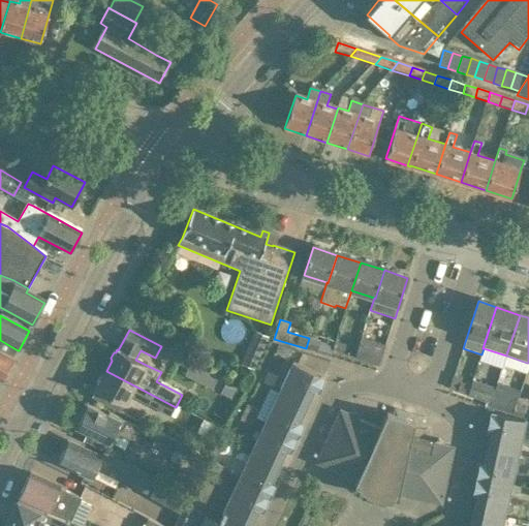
[(269,338),(255,333),(241,366),(254,371),(269,338)]
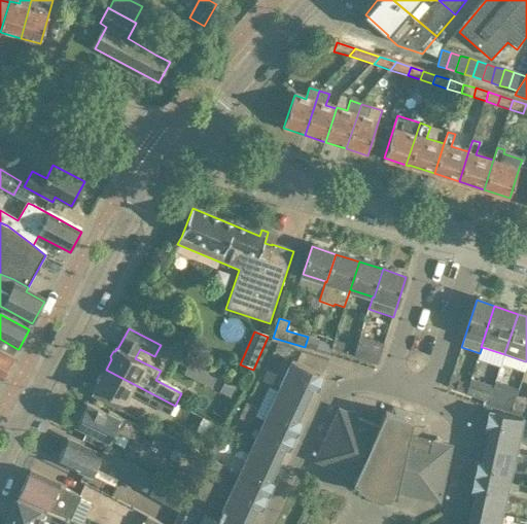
[(316,351),(319,341),(308,337),(305,347),(316,351)]
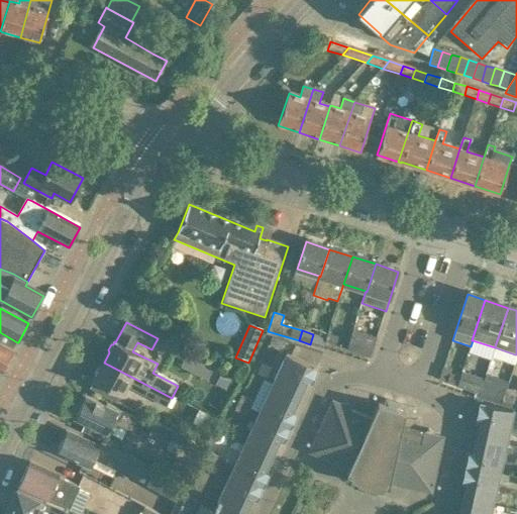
[(17,342),(0,332),(0,372),(2,373),(13,351),(12,351),(17,342)]
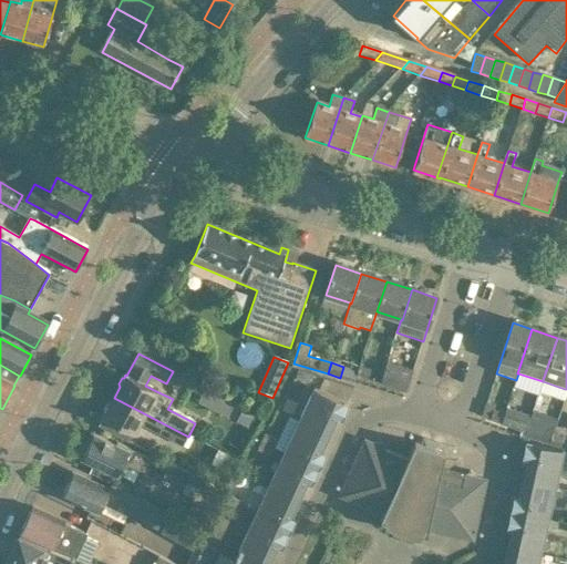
[(405,393),(412,373),(388,365),(381,385),(405,393)]
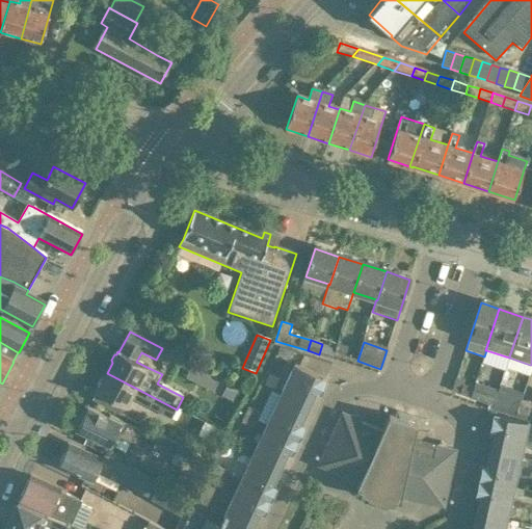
[(339,344),(336,354),(347,358),(350,348),(339,344)]
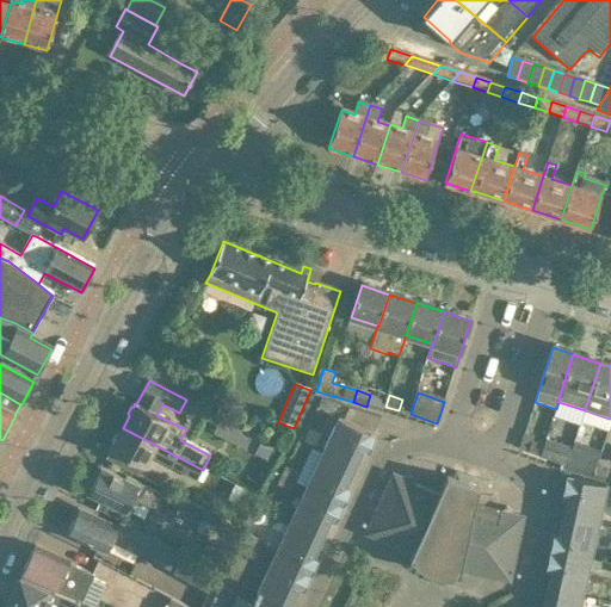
[(335,404),(321,401),(319,409),(333,414),(335,404)]
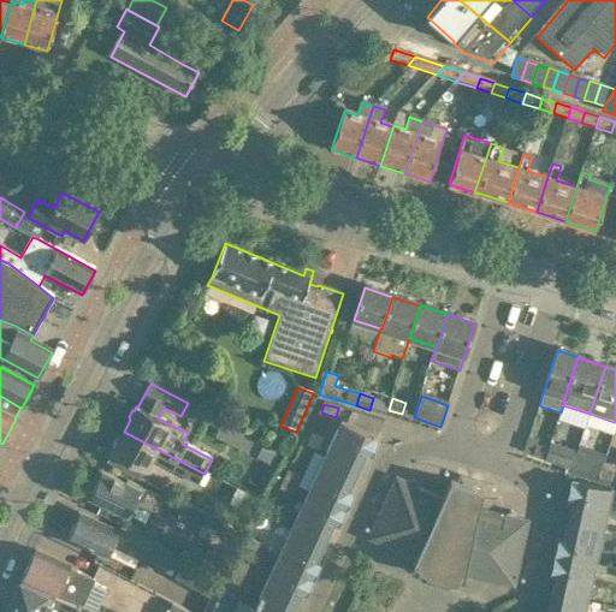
[(356,473),(366,453),(369,456),(377,440),(378,439),(341,422),(325,458),(356,473)]
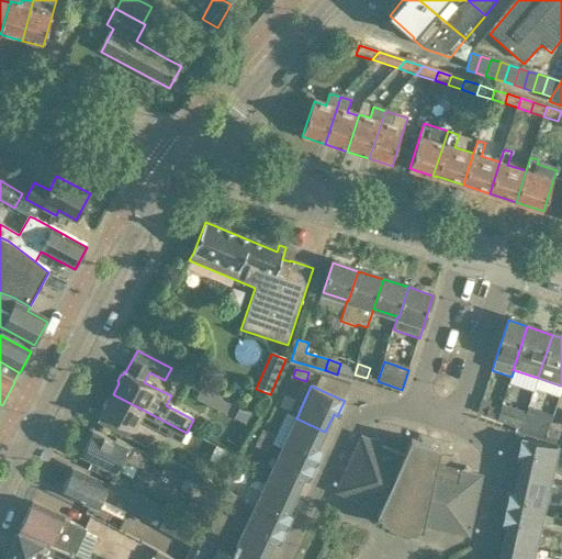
[(187,433),(113,394),(109,402),(105,403),(102,409),(103,412),(102,414),(133,431),(137,422),(153,429),(180,444),(187,433)]
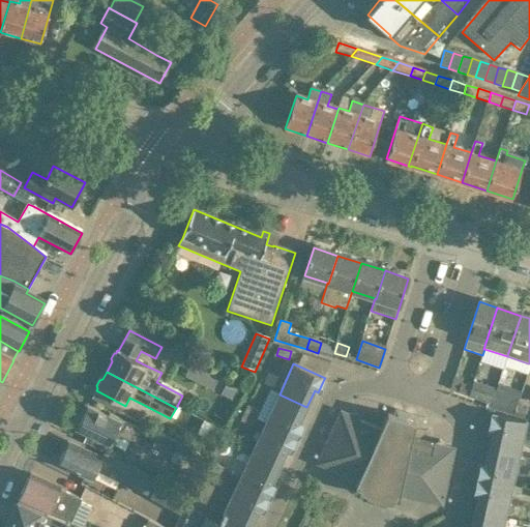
[(468,397),(472,386),(462,383),(463,380),(454,377),(450,390),(468,397)]
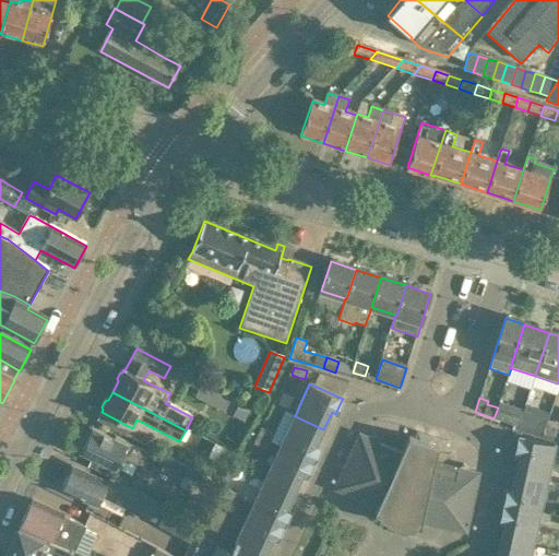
[(518,428),(523,411),(499,403),(498,407),(494,418),(494,420),(518,428)]
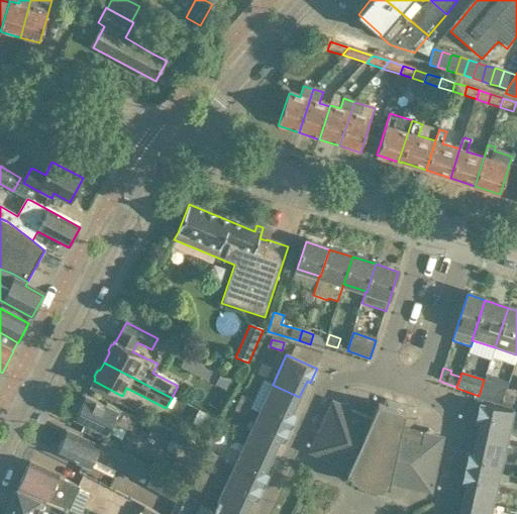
[(485,376),(484,380),(479,396),(500,402),(506,383),(485,376)]
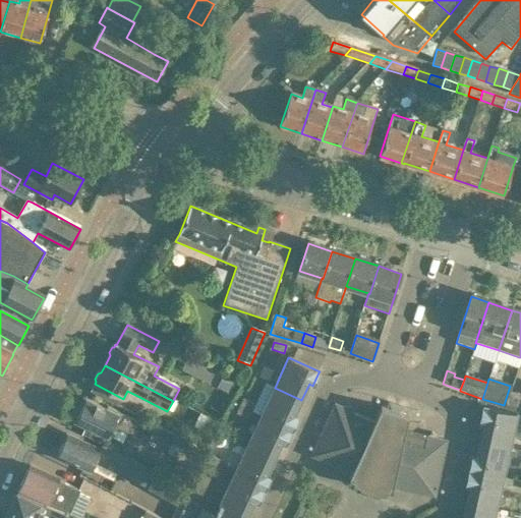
[(301,400),(275,388),(261,417),(292,432),(298,418),(294,416),(301,400)]
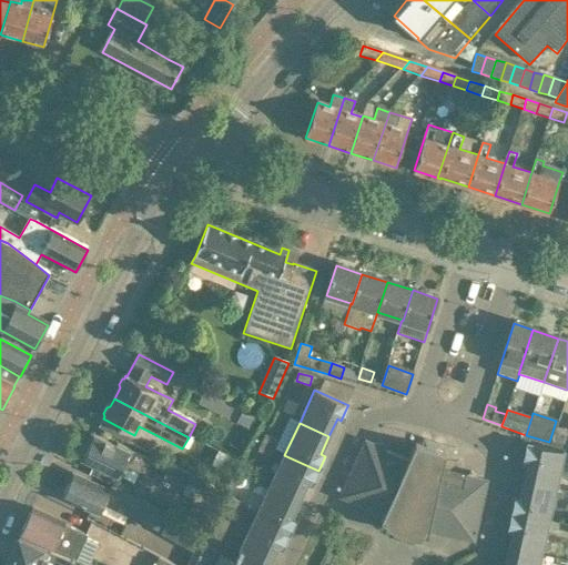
[(115,449),(113,447),(93,436),(88,447),(85,445),(80,456),(82,458),(81,461),(115,478),(121,467),(159,487),(162,481),(178,488),(184,475),(152,458),(150,464),(117,446),(115,449)]
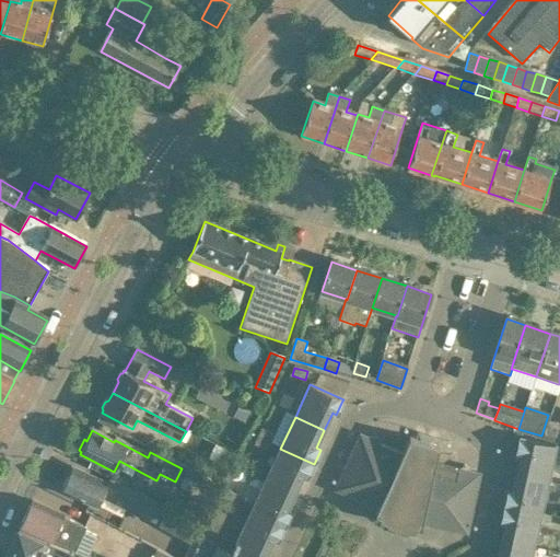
[(257,438),(270,444),(273,437),(261,430),(257,438)]
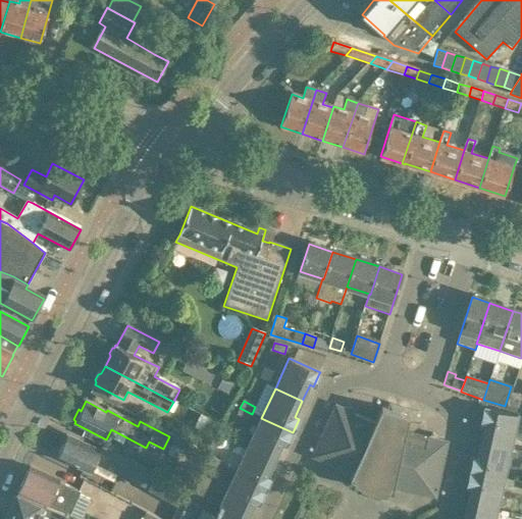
[(517,410),(519,405),(509,401),(507,407),(517,410)]
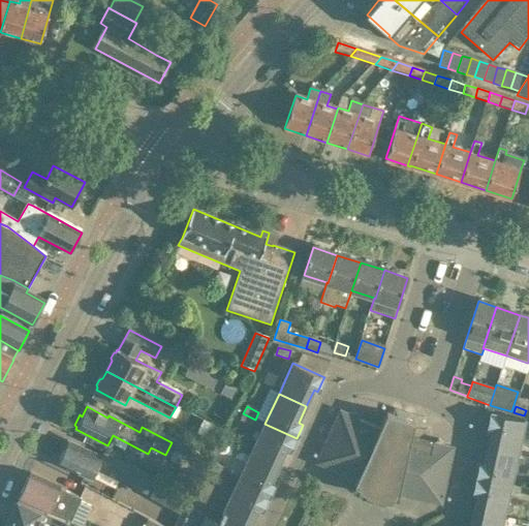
[(352,415),(348,415),(347,414),(340,411),(316,465),(356,483),(354,486),(362,490),(376,497),(384,499),(393,499),(399,500),(400,495),(441,505),(454,449),(446,447),(444,446),(443,445),(441,444),(439,443),(438,441),(433,444),(411,439),(414,423),(387,413),(380,430),(360,421),(358,414),(352,415)]
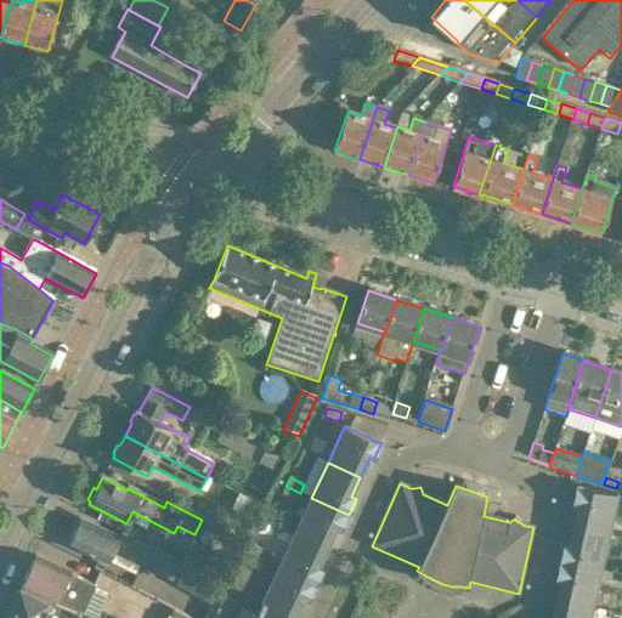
[(300,493),(286,486),(282,494),(297,500),(300,493)]
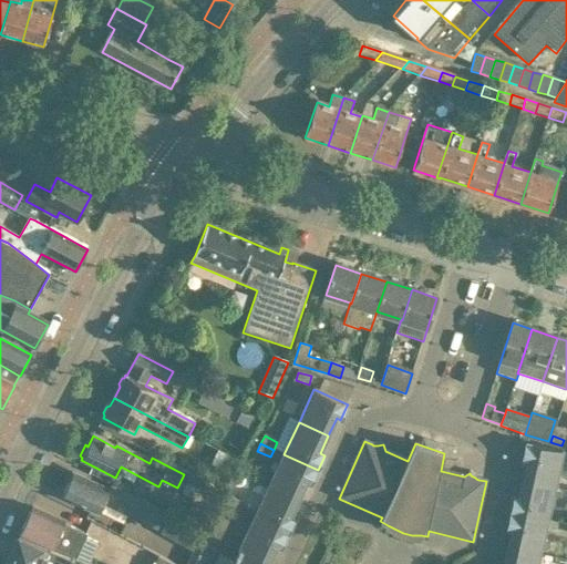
[(523,480),(555,486),(563,452),(527,443),(526,444),(523,460),(527,461),(523,480)]
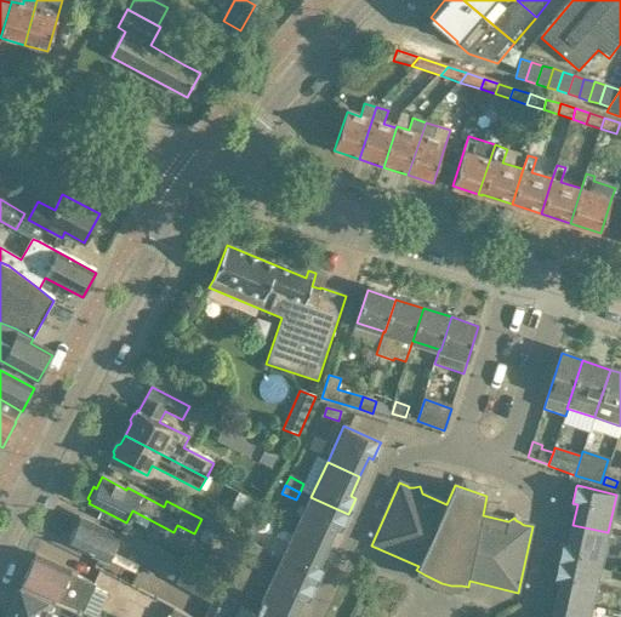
[(295,532),(326,547),(336,527),(340,530),(348,514),(311,497),(295,532)]
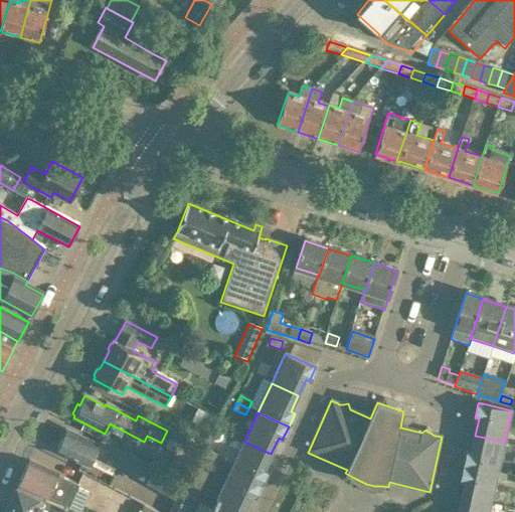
[(185,482),(119,451),(102,441),(99,447),(66,432),(56,452),(90,467),(94,458),(116,469),(146,484),(176,501),(185,482)]
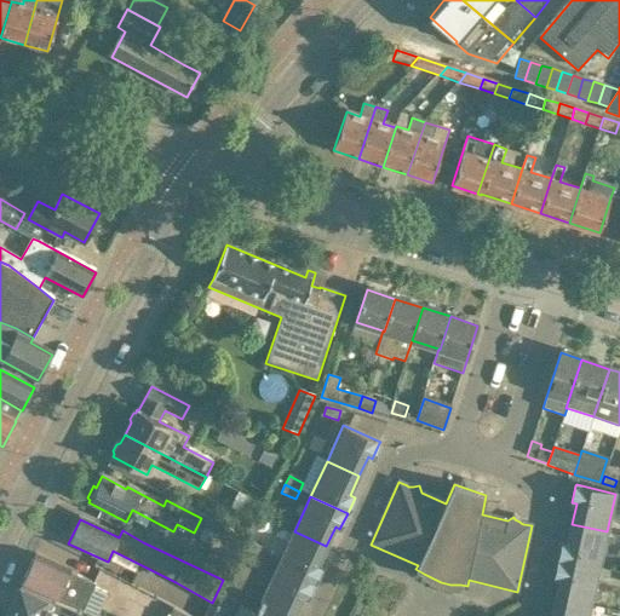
[(563,543),(558,560),(598,569),(607,531),(572,524),(567,545),(563,543)]
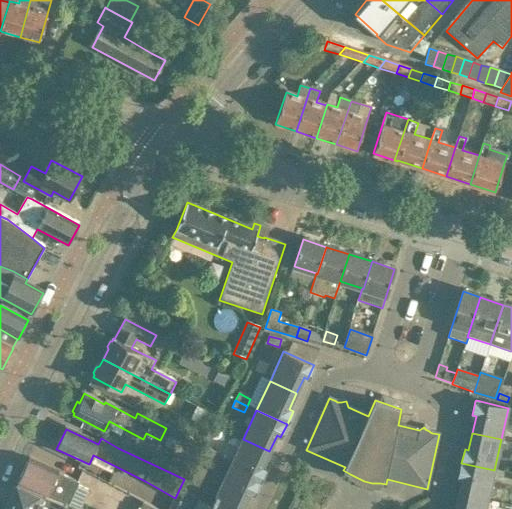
[(269,451),(243,439),(229,468),(260,482),(266,469),(262,467),(269,451)]
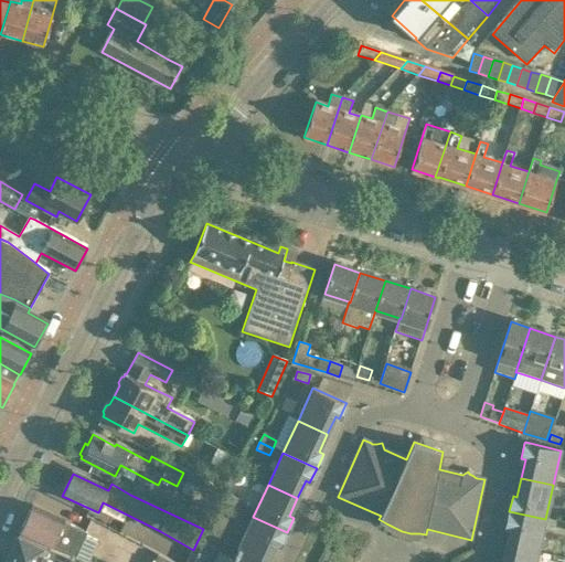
[(226,505),(240,510),(243,502),(230,497),(226,505)]
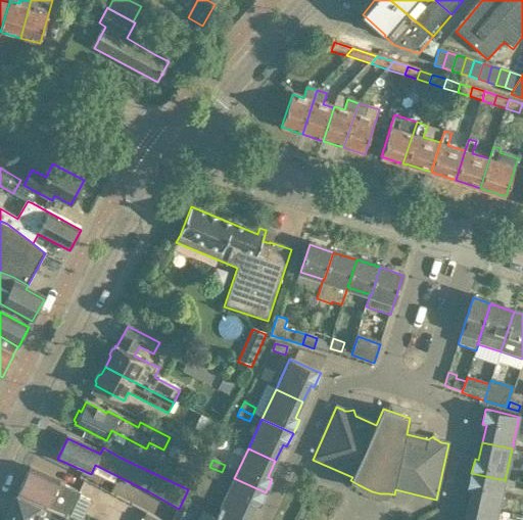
[(222,472),(209,467),(206,474),(219,479),(222,472)]
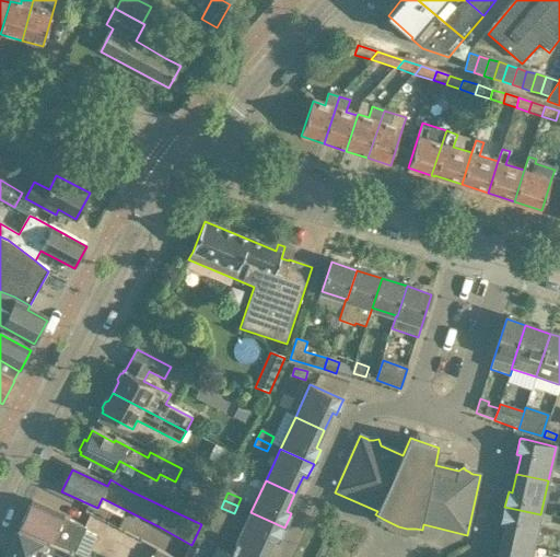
[(84,533),(86,529),(31,503),(20,528),(81,556),(90,556),(97,540),(84,533)]
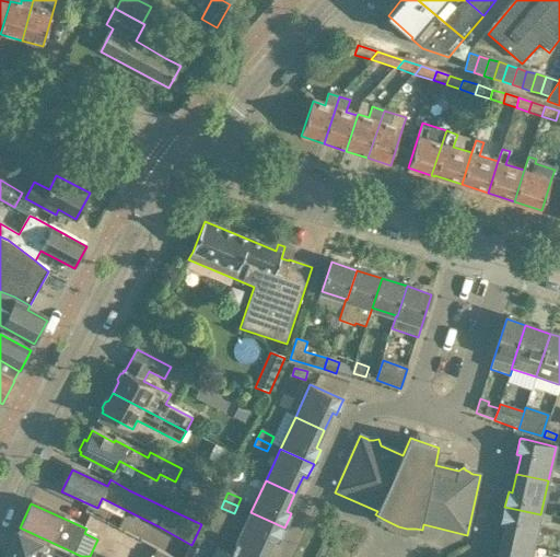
[(504,507),(503,514),(501,522),(505,523),(501,542),(533,549),(540,514),(504,507)]
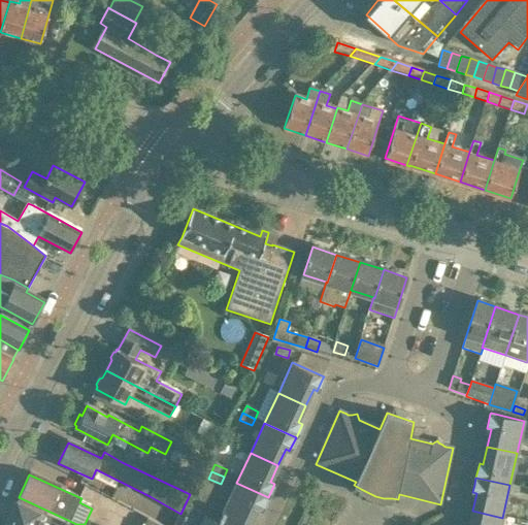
[(250,524),(258,509),(261,511),(268,497),(236,483),(219,522),(218,524),(250,524)]
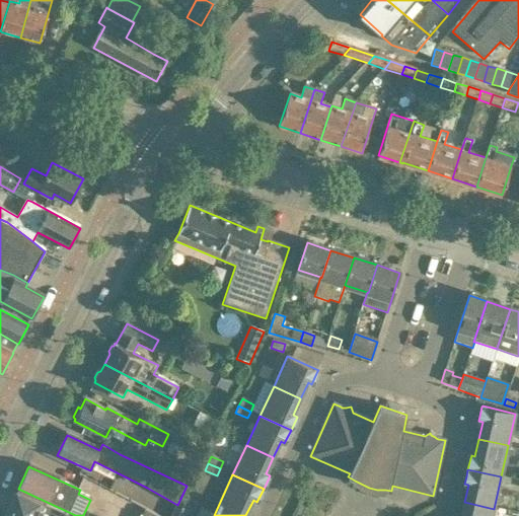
[(12,503),(8,511),(17,515),(67,515),(44,505),(35,501),(17,493),(16,495),(13,495),(10,501),(12,503)]
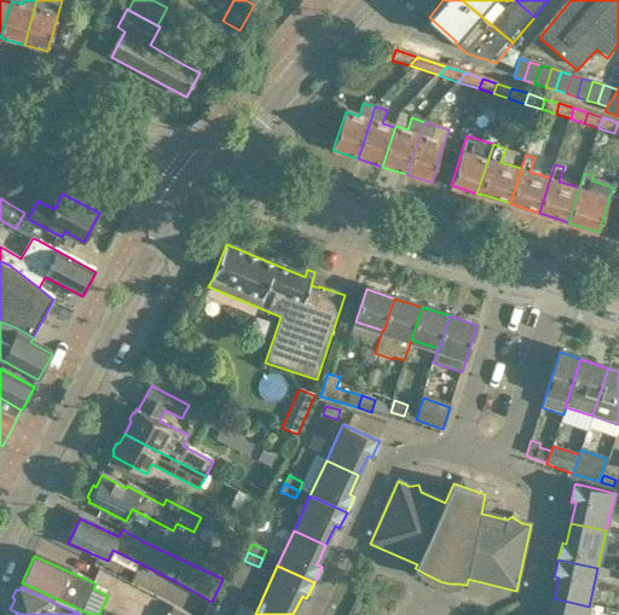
[(586,614),(589,607),(554,598),(550,614),(586,614)]
